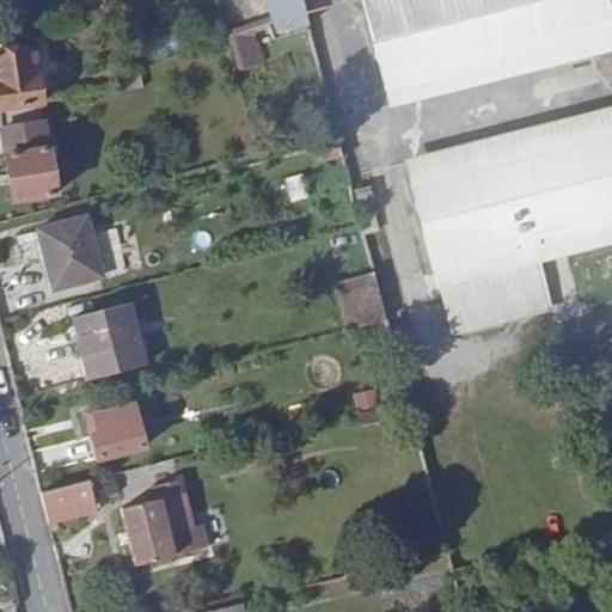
[(301,0),(264,0),(275,38),(308,29),(301,0)]
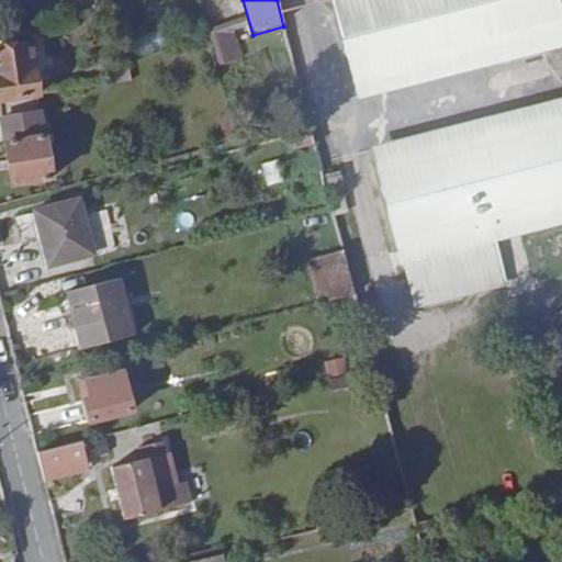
[(561,31),(561,23),(555,0),(332,0),(353,85),(561,31)]
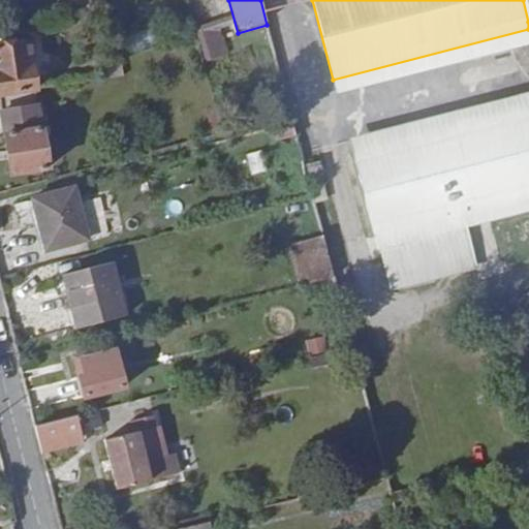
[(128,35),(132,49),(156,41),(152,28),(128,35)]
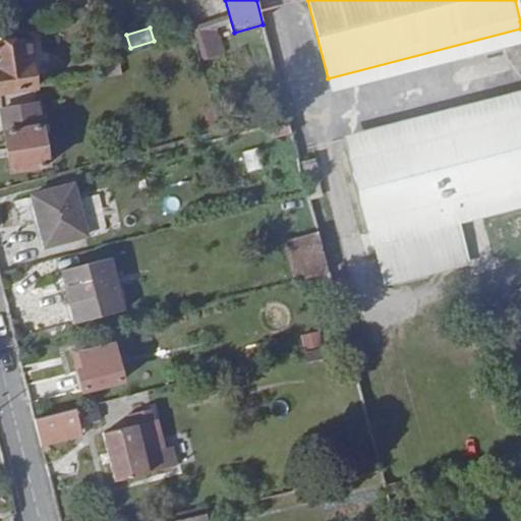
[(332,93),(520,43),(520,29),(328,78),(332,93)]
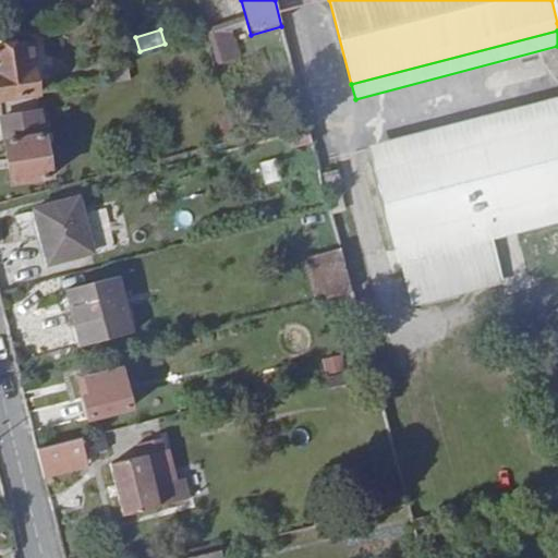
[(0,99),(37,94),(29,45),(0,48),(0,99)]
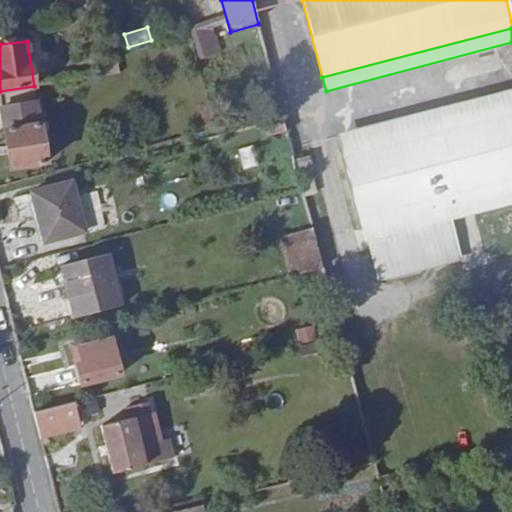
[(46,163),(34,86),(0,91),(0,111),(9,169),(46,163)]
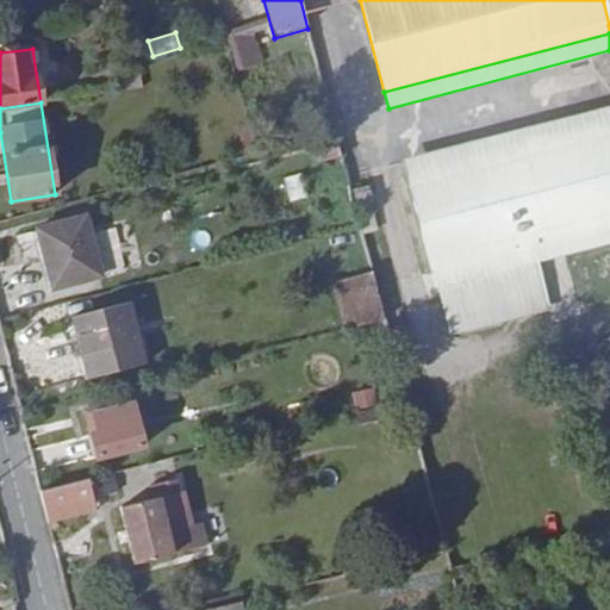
[(406,175),(609,123),(609,105),(402,159),(406,175)]
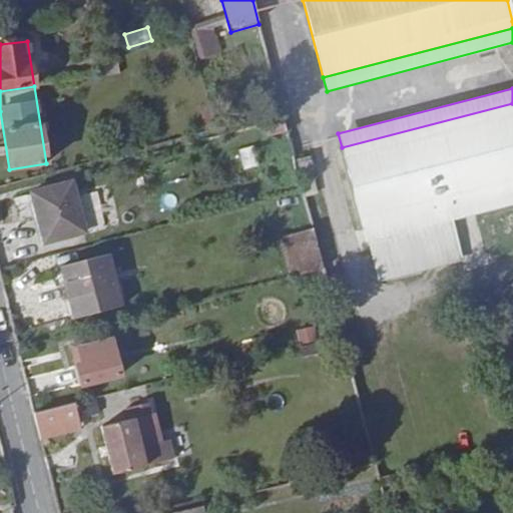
[(512,187),(512,103),(342,147),(362,226),(365,226),(376,271),(459,248),(451,219),(474,213),(470,199),(512,187)]
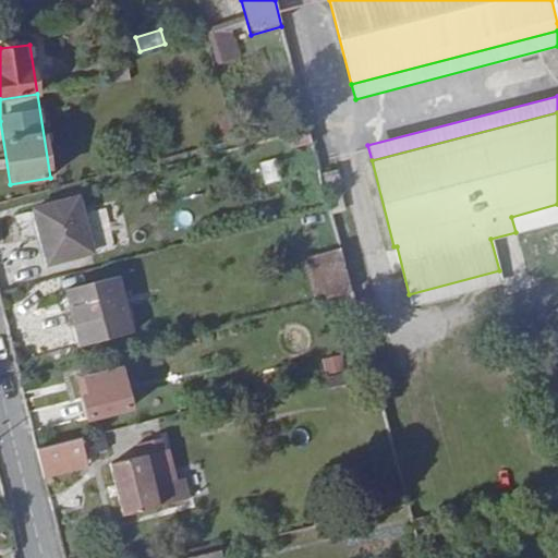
[(313,142),(306,120),(287,125),(291,146),(313,142)]
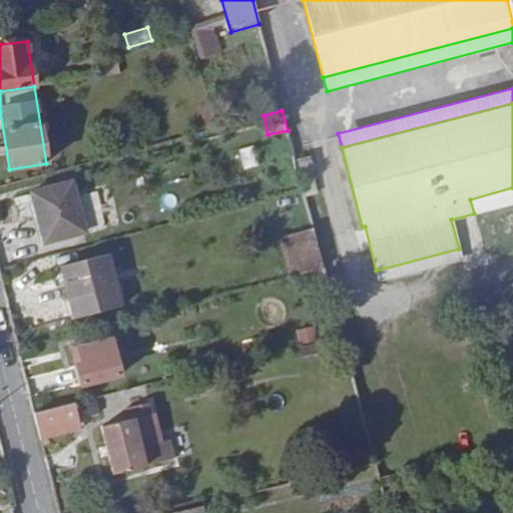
[(244,169),(260,165),(253,144),(238,149),(244,169)]
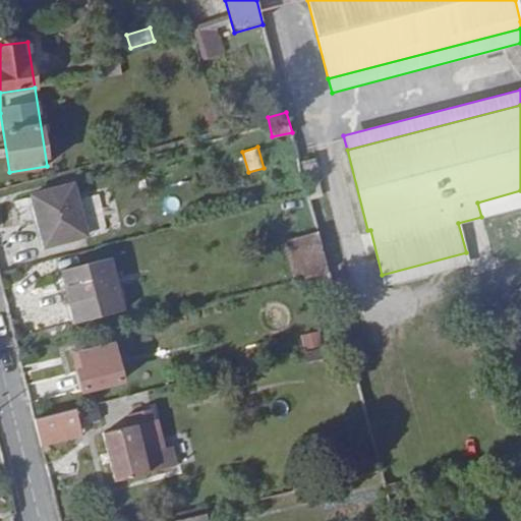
[(321,180),(314,159),(301,162),(306,184),(321,180)]
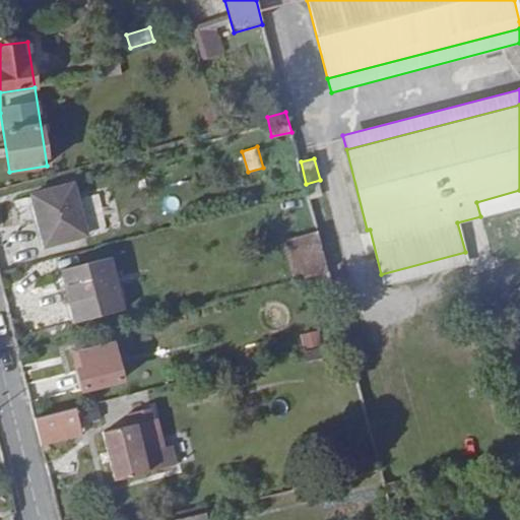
[(85,235),(72,185),(31,196),(33,196),(45,245),(46,246),(85,235)]
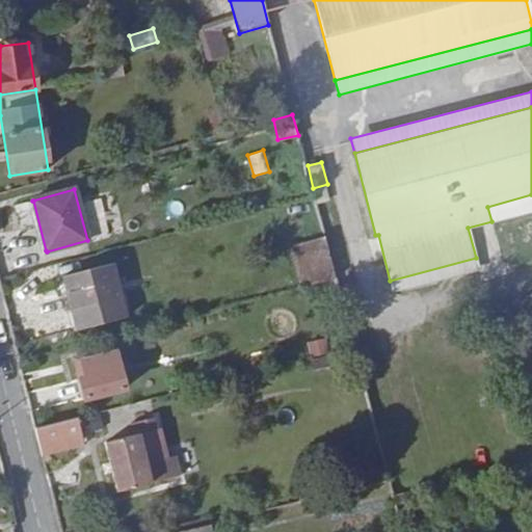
[(491,221),(531,211),(531,194),(487,207),(491,221)]
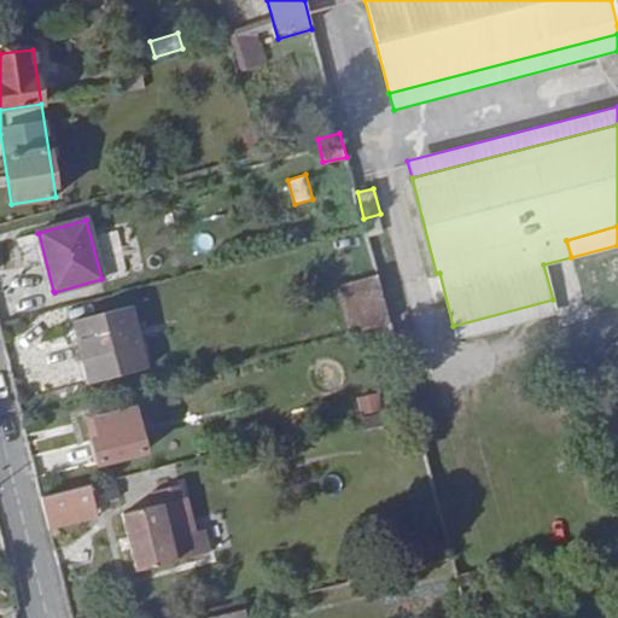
[(53,291),(39,233),(31,235),(47,292),(53,291)]
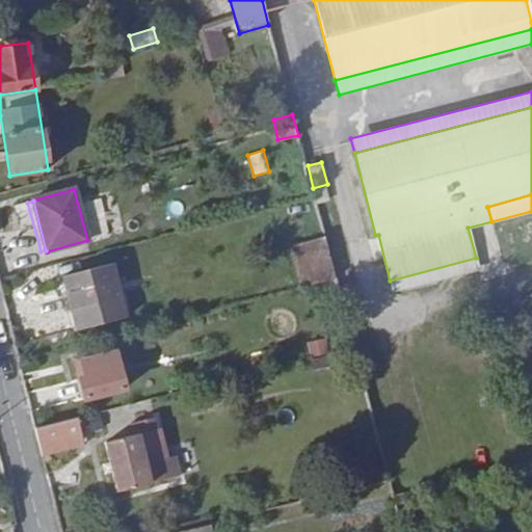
[(336,278),(325,237),(290,246),(301,287),(336,278)]
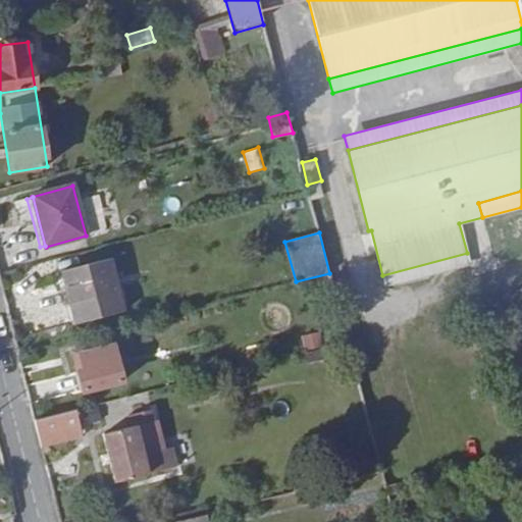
[(386,288),(470,265),(467,253),(382,275),(386,288)]
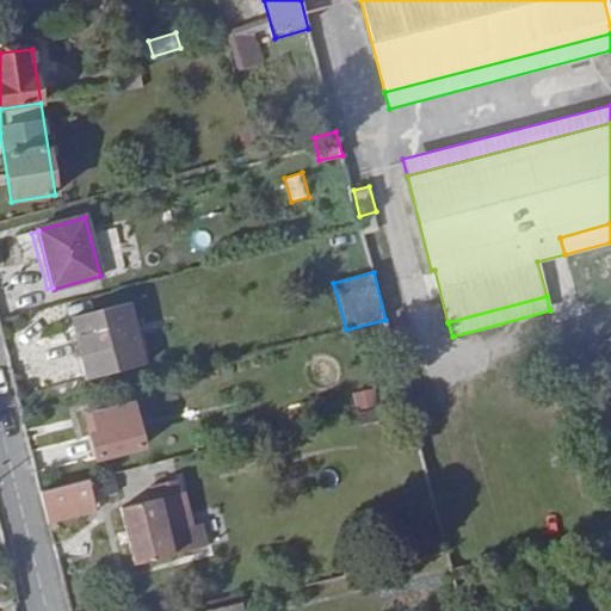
[(146,364),(129,302),(72,318),(87,380),(146,364)]
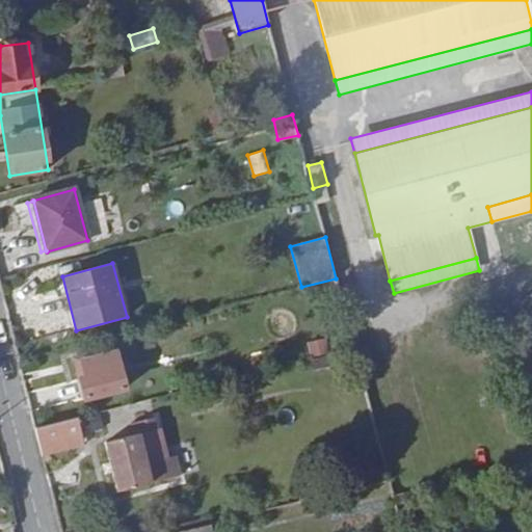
[(312,355),(329,351),(326,338),(309,342),(312,355)]
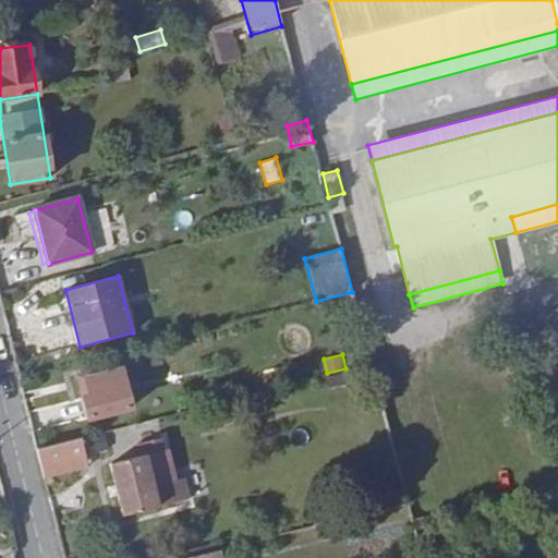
[(131,409),(120,368),(85,377),(84,377),(88,395),(82,397),(87,420),(131,409)]
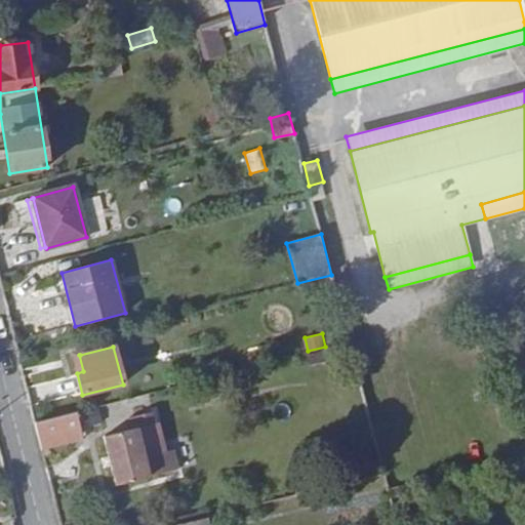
[(83,371),(79,355),(80,355),(79,352),(72,354),(77,373),(83,371)]
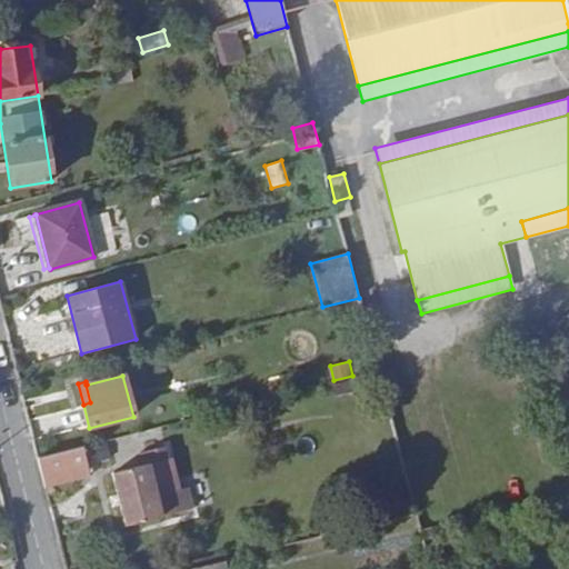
[(89,476),(81,447),(38,458),(45,487),(89,476)]
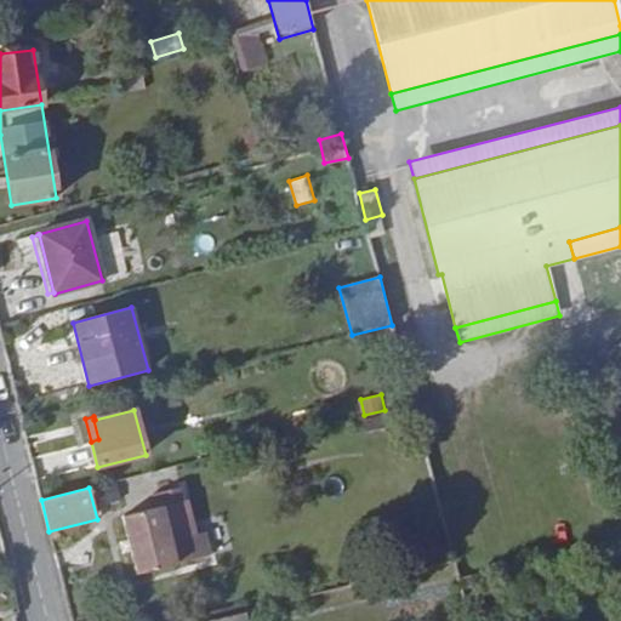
[(155,508),(123,517),(137,574),(175,564),(170,543),(194,536),(181,488),(152,495),(155,508)]
